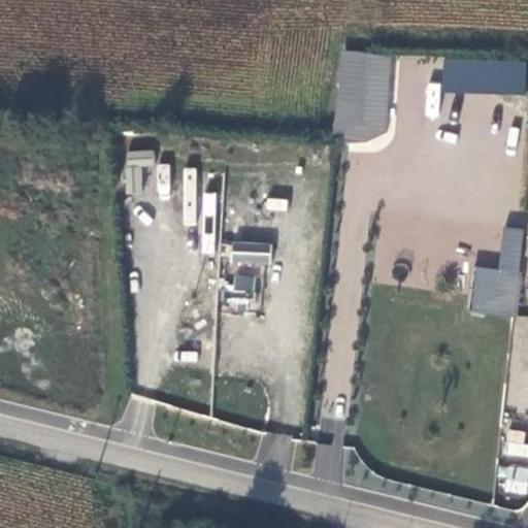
[(333,135),(385,139),(392,55),(339,50),(333,135)]
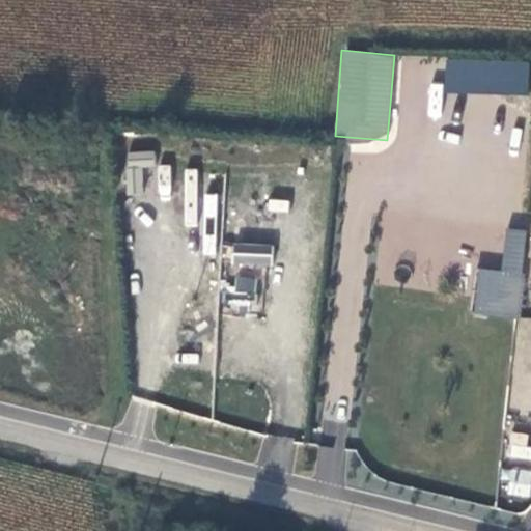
[(528,94),(529,61),(446,58),(445,91),(528,94)]
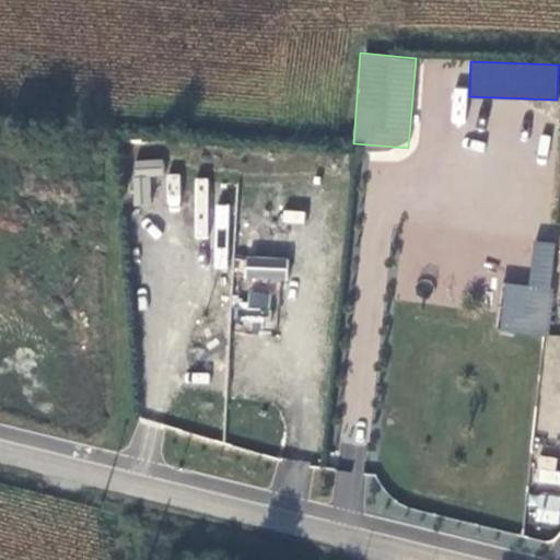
[(503,283),(499,330),(548,335),(556,243),(533,241),(529,286),(503,283)]
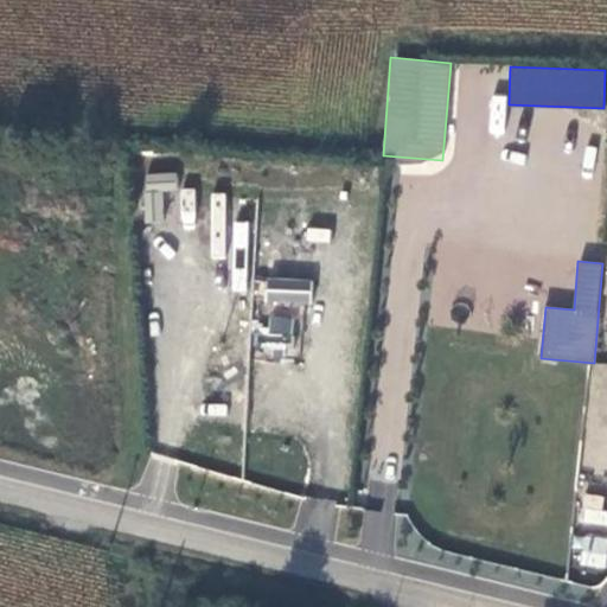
[(294,357),(299,306),(310,307),(313,280),(268,276),(261,355),(294,357)]
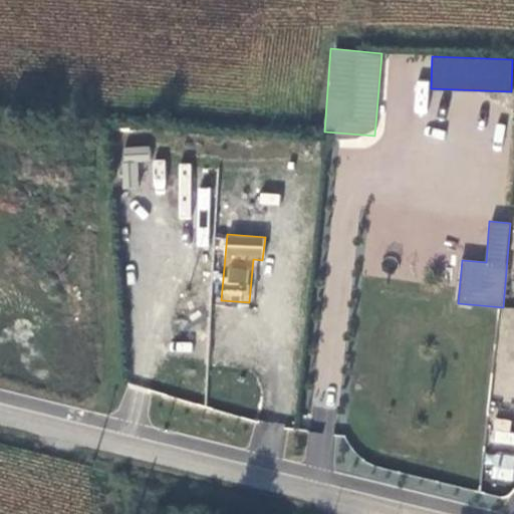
[(489,442),(513,445),(513,424),(492,421),(489,442)]
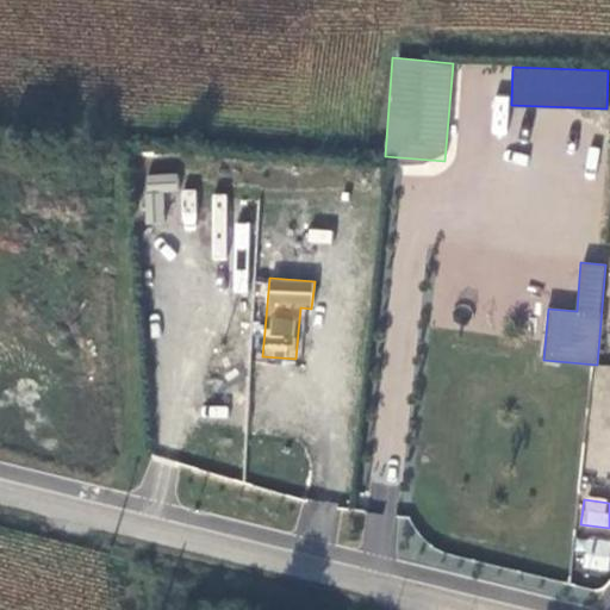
[(609,556),(609,540),(579,536),(576,567),(609,571),(609,556)]
